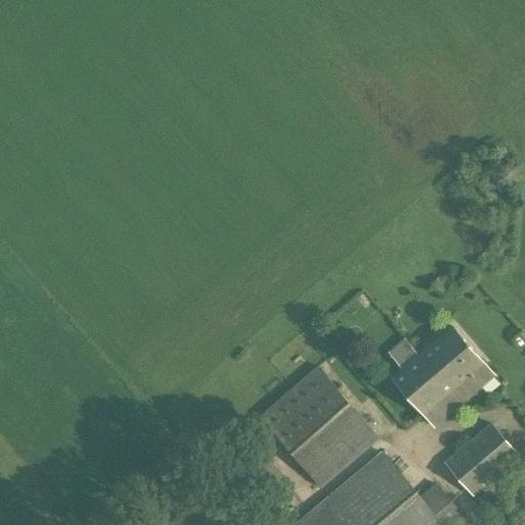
[(453,326),(419,354),(435,373),(445,365),(460,384),(450,393),(460,405),(494,375),(453,326)]
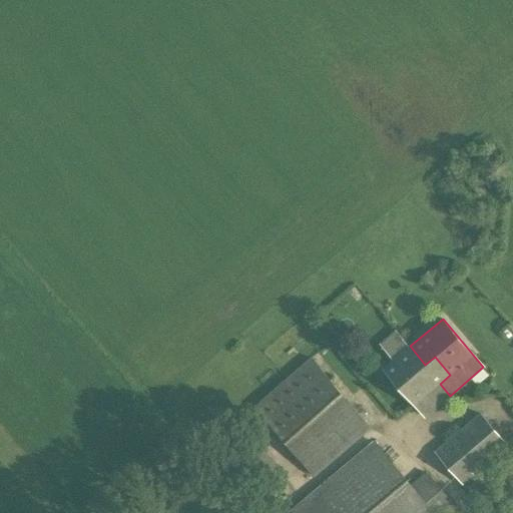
[(425,365),(410,346),(385,368),(425,416),(450,396),(440,384),(450,375),(435,357),(425,365)]
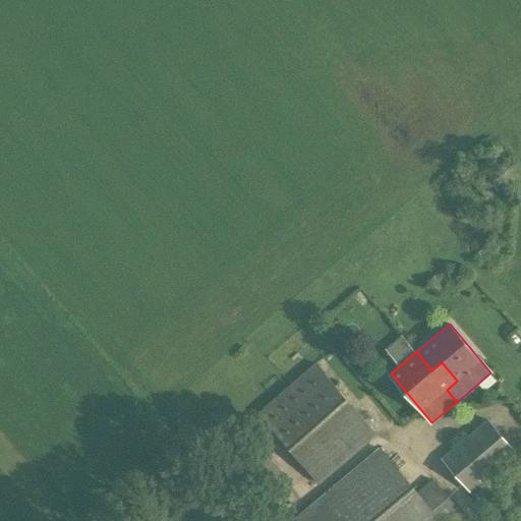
[(315,363),(261,412),(320,482),(375,435),(315,363)]
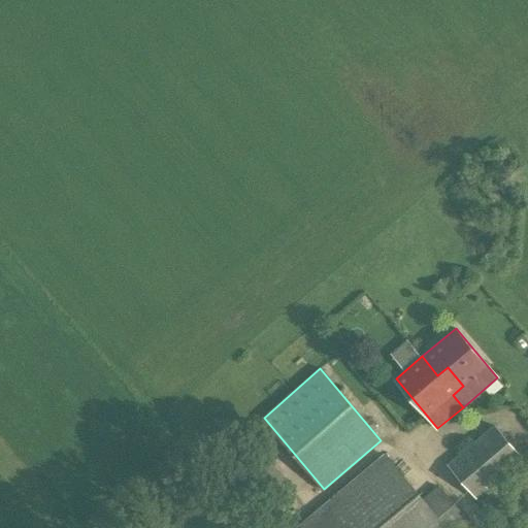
[(495,423),(448,464),(476,499),(524,458),(495,423)]
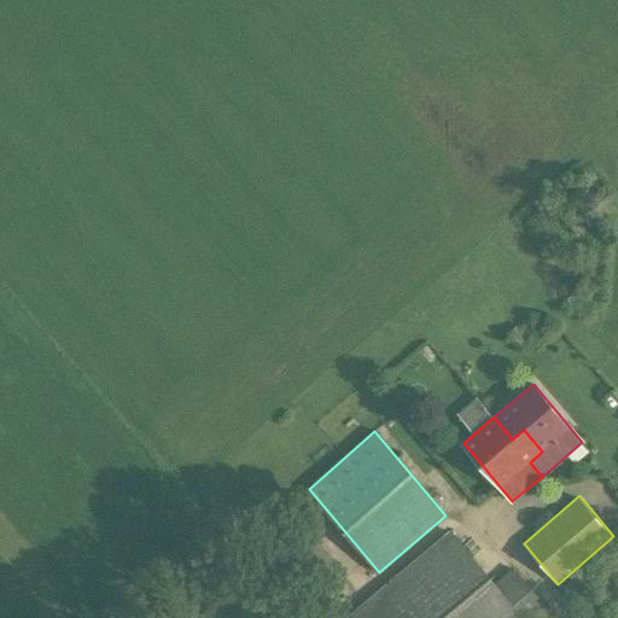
[(514,566),(496,581),(452,529),(349,616),(351,617),(540,617),(551,610),(514,566)]
